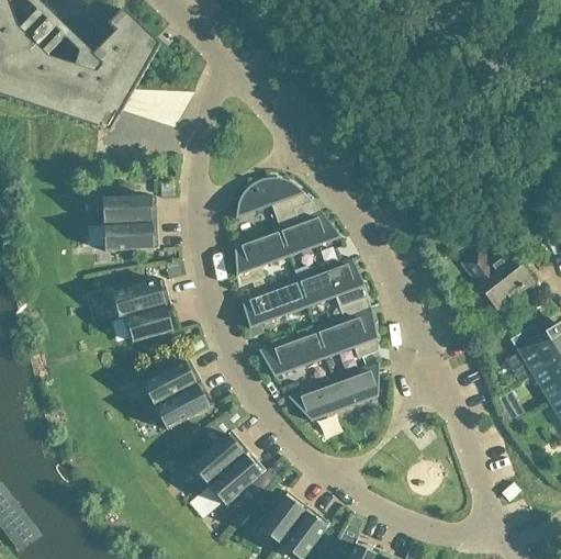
[(0,0),(0,94),(98,127),(109,131),(159,43),(122,7),(108,21),(86,0),(0,0)]
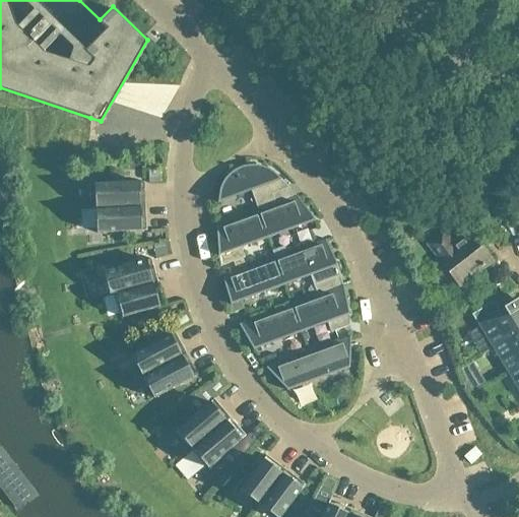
[(289,185),(281,177),(280,176),(279,175),(278,174),(278,173),(277,172),(276,171),(275,171),(274,170),(273,169),(272,168),(271,168),(270,167),(269,166),(268,166),(267,165),(266,165),(265,164),(264,164),(263,164),(261,163),(260,163),(259,163),(258,162),(257,162),(256,162),(254,162),(253,162),(252,162),(251,162),(250,162),(248,162),(247,162),(246,163),(245,163),(244,163),(242,163),(241,164),(240,164),(239,165),(238,165),(237,166),(236,166),(235,167),(234,167),(233,168),(232,169),(231,169),(230,170),(229,171),(228,172),(226,173),(226,174),(225,174),(224,175),(223,176),(223,177),(222,178),(221,179),(221,180),(220,182),(220,183),(219,184),(219,185),(218,186),(218,187),(218,188),(216,200),(250,188),(258,209),(275,202),(271,191),(276,189),(285,186),(287,185),(287,186),(289,185)]
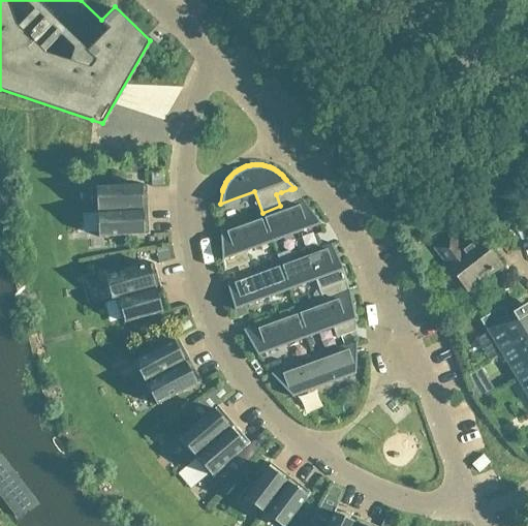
[(148,207),(146,182),(95,185),(97,210),(148,207)]
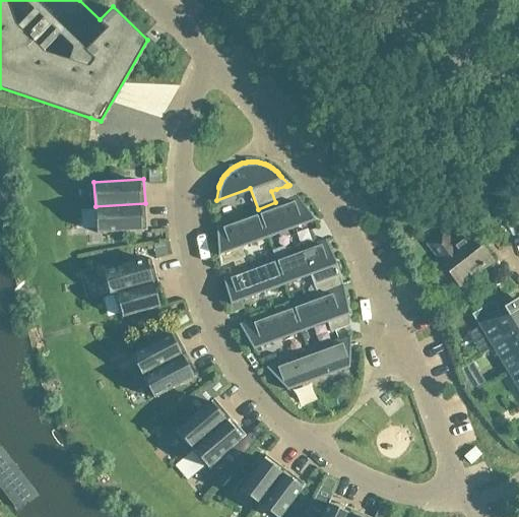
[(315,217),(297,193),(296,194),(297,195),(275,202),(258,209),(257,209),(266,235),(266,236),(315,217)]
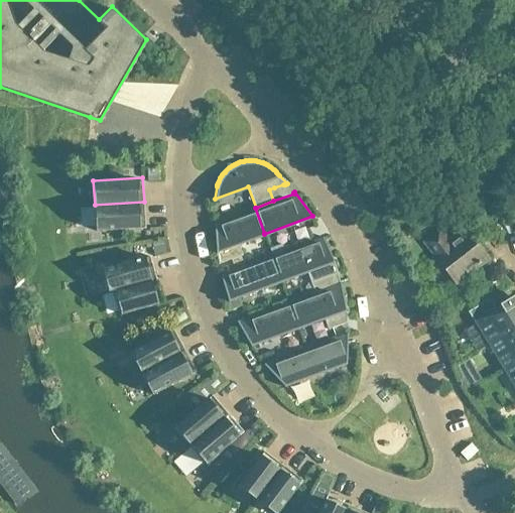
[(145,226),(144,202),(95,205),(96,228),(145,226)]
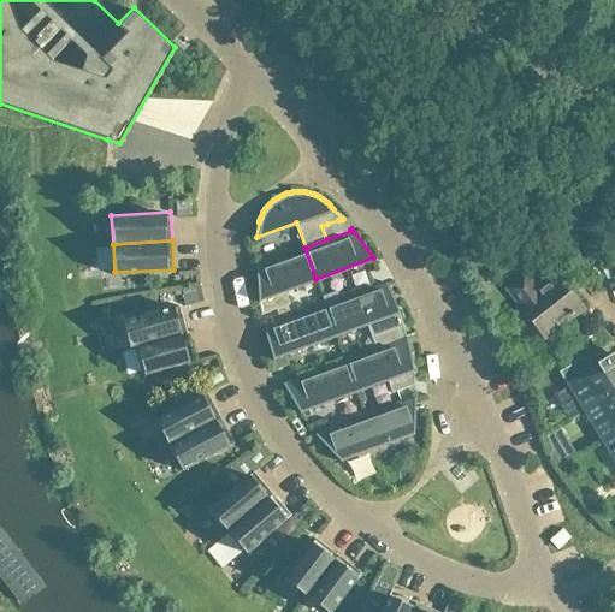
[(287,302),(289,301),(284,290),(315,279),(315,278),(305,248),(268,261),(256,265),(255,265),(260,313),(261,312),(264,310),(275,307),(287,302)]
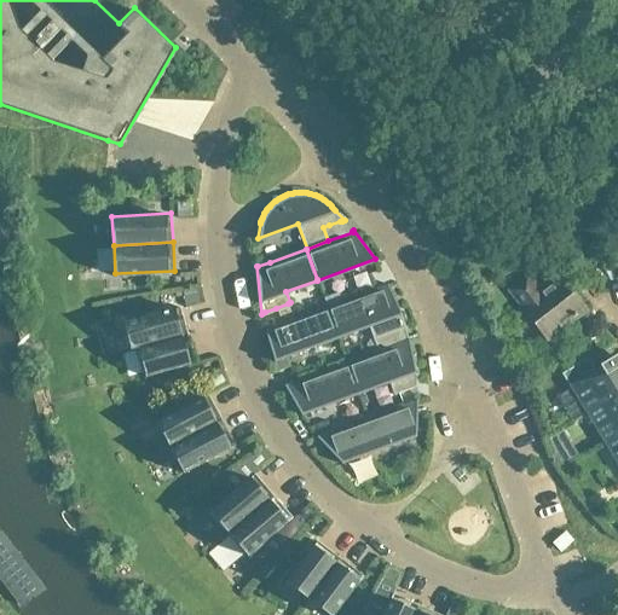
[(547,336),(584,307),(560,274),(539,290),(526,273),(510,286),(523,302),(521,303),(547,336)]
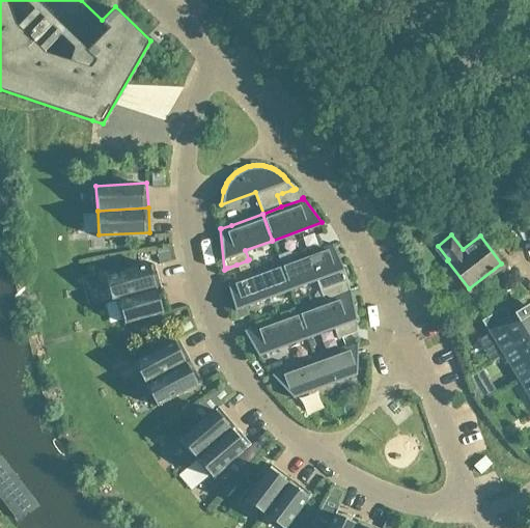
[(291,256),(289,248),(277,253),(280,262),(289,288),(315,279),(319,288),(345,279),(347,279),(343,269),(332,242),(331,242),(331,243),(327,244),(291,256)]
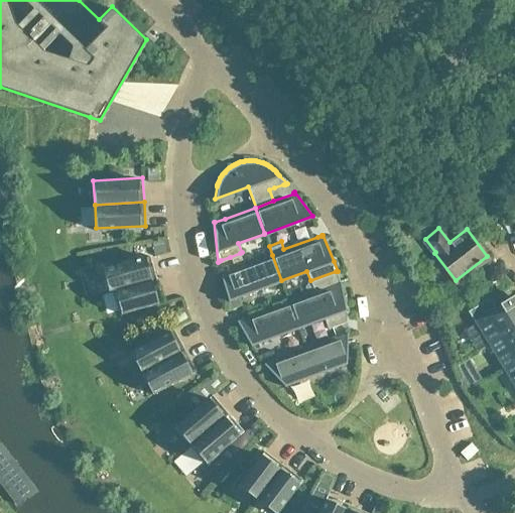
[(163,238),(152,240),(154,253),(166,250),(163,238)]
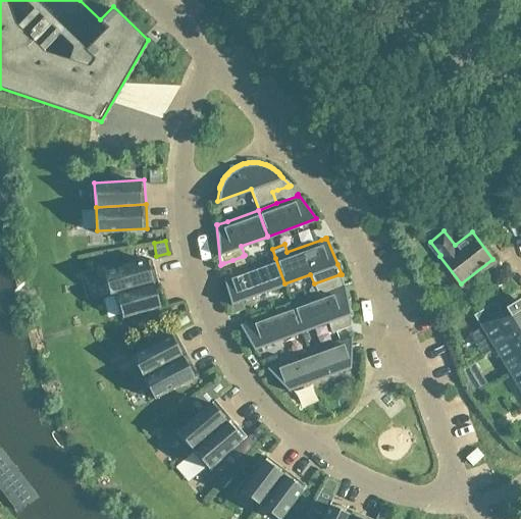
[(103,270),(109,293),(115,292),(158,280),(151,256),(103,270)]
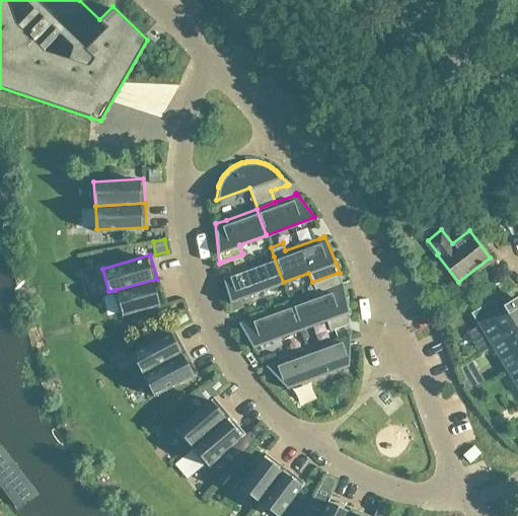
[(241,254),(231,259),(235,270),(245,266),(241,254)]
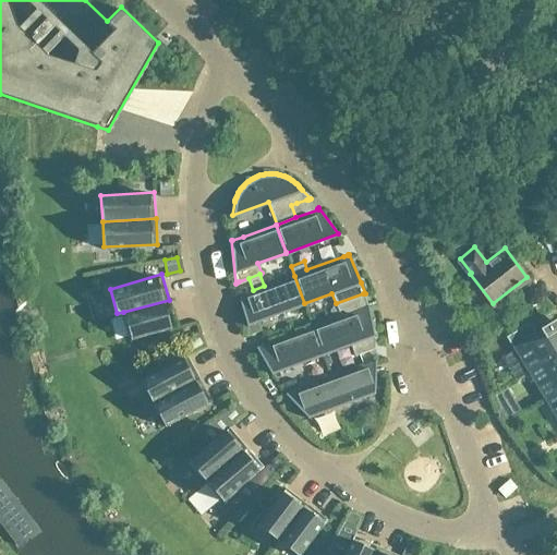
[(238,294),(246,324),(257,320),(304,303),(294,276),(264,286),(253,290),(239,294),(239,293),(238,294)]
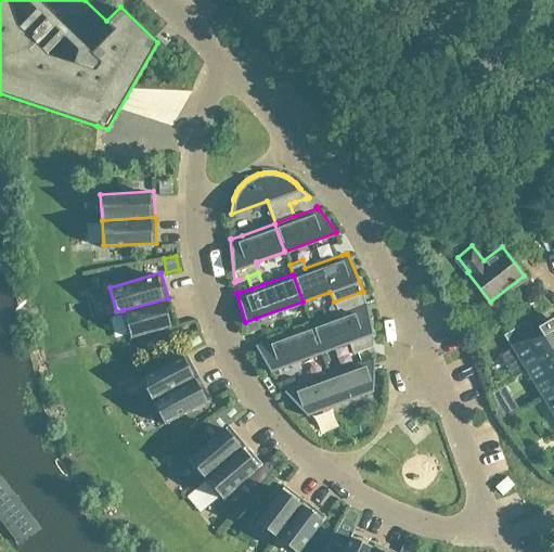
[(455,289),(465,302),(476,294),(466,281),(455,289)]
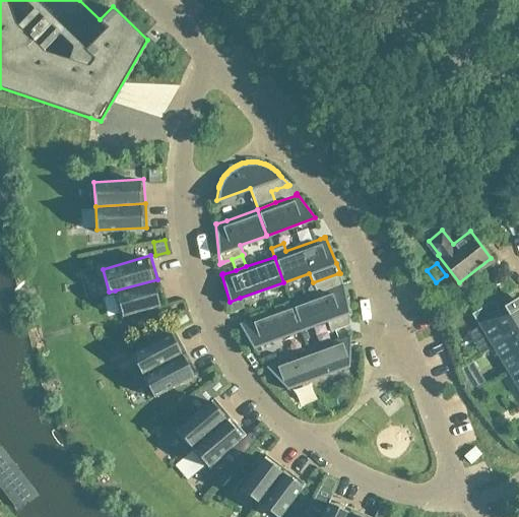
[(164,303),(157,279),(115,291),(121,314),(164,303)]
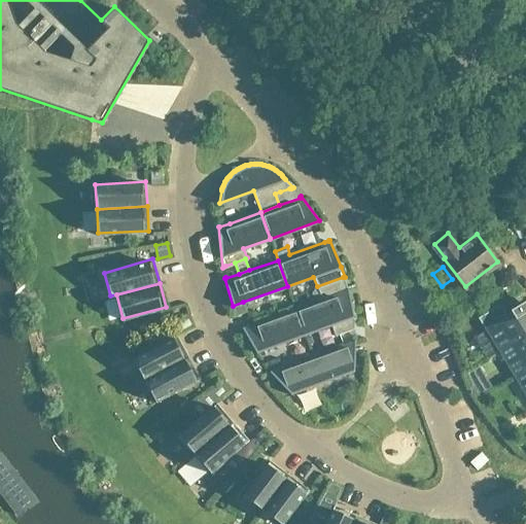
[(347,288),(344,289),(342,290),(336,292),(294,307),(305,334),(330,324),(335,334),(353,327),(354,327),(353,316),(348,287),(346,287),(347,288)]
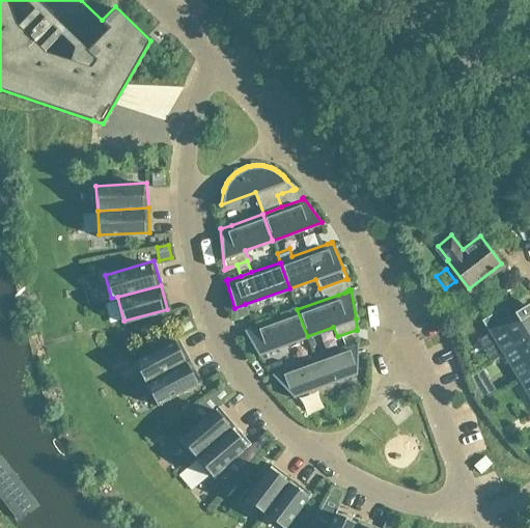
[(503,304),(481,317),(489,330),(494,327),(507,349),(529,334),(529,303),(529,302),(508,314),(503,304)]
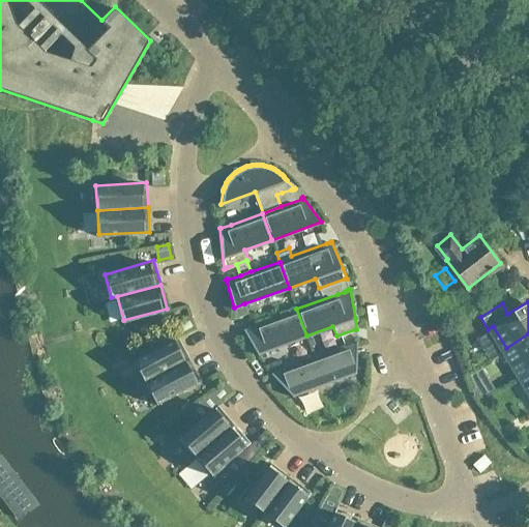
[(243,327),(242,327),(257,353),(306,335),(296,309),(248,326),(244,328),(243,327)]
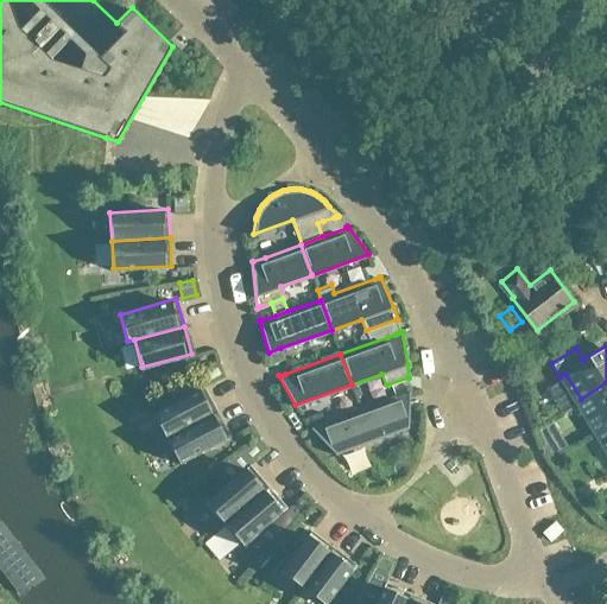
[(593,418),(586,421),(593,432),(606,423),(606,382),(581,399),(593,418)]
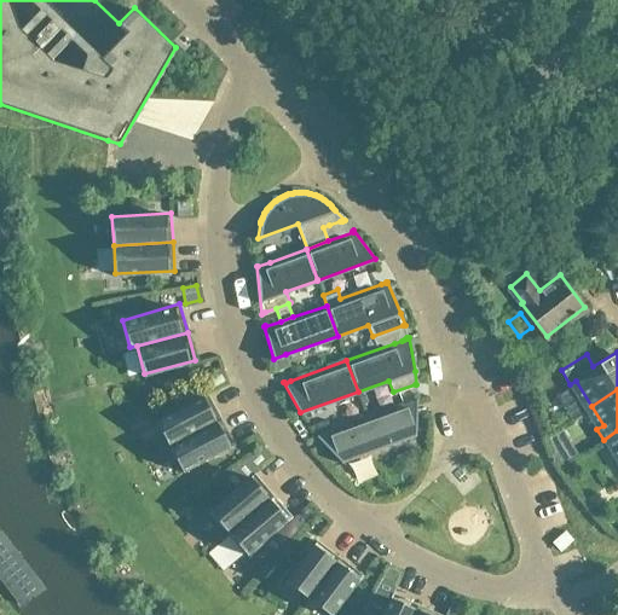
[(169,445),(221,417),(208,392),(155,419),(169,445)]
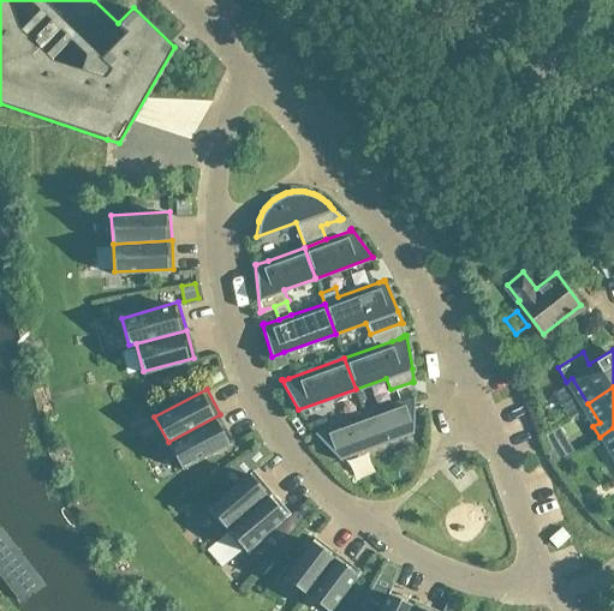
[(315,432),(339,457),(412,430),(415,396),(315,432)]
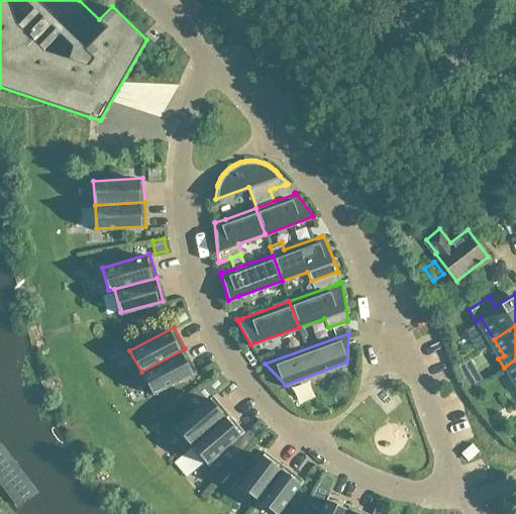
[(152,393),(196,370),(185,348),(141,372),(152,393)]
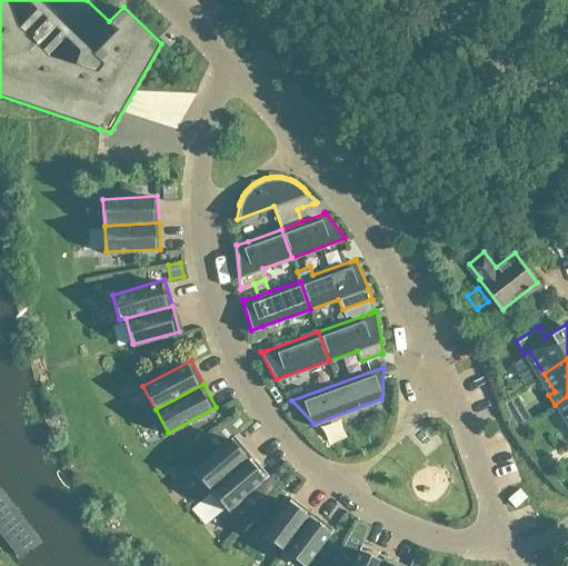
[(567,396),(555,405),(555,406),(561,403),(567,414),(567,396)]
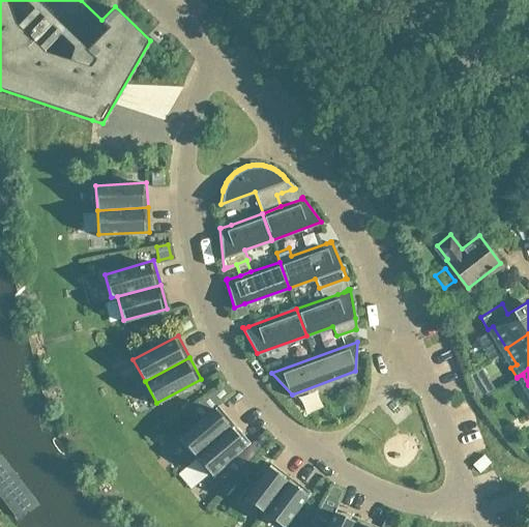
[(126,411),(147,410),(146,388),(125,389),(126,411)]
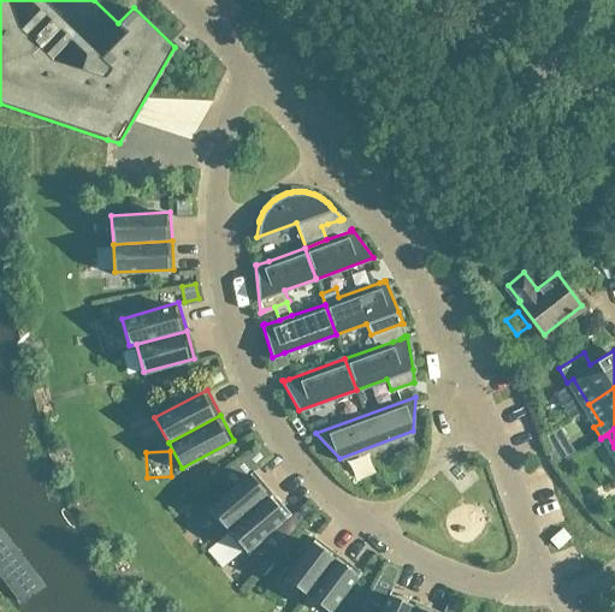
[(253,468),(208,506),(226,528),(272,491),(253,468)]
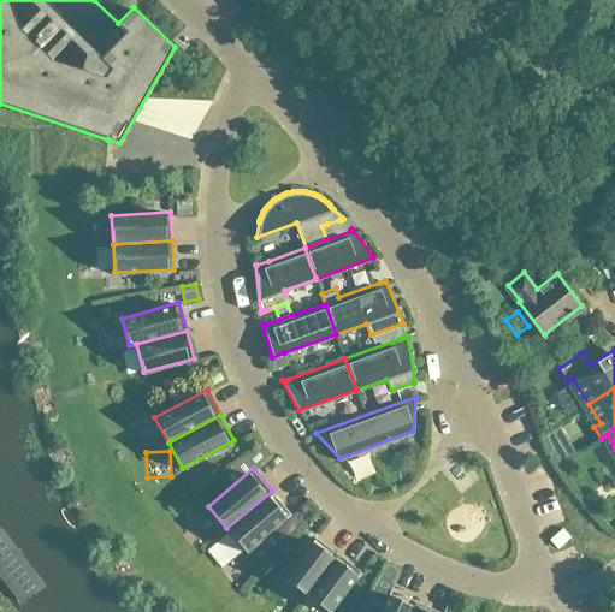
[(272,491),(226,528),(246,551),(258,565),(313,507),(306,499),(290,512),(272,491)]
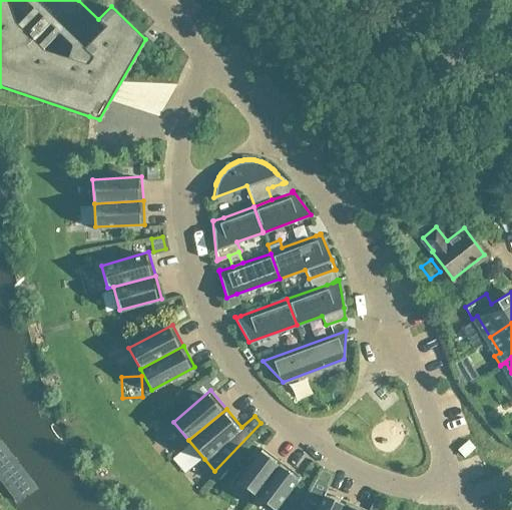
[(462,456),(472,447),(466,440),(456,449),(462,456)]
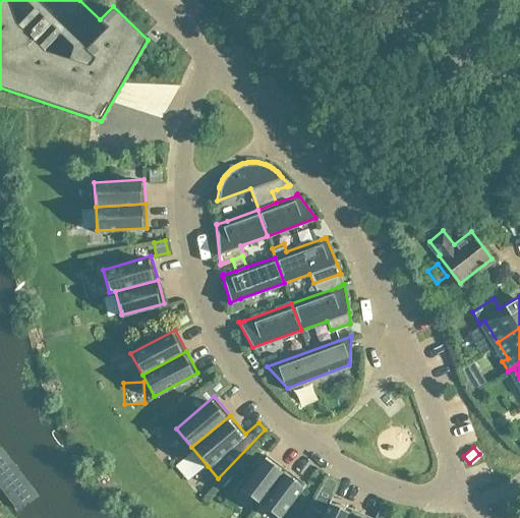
[(189,453),(173,465),(193,490),(209,477),(189,453)]
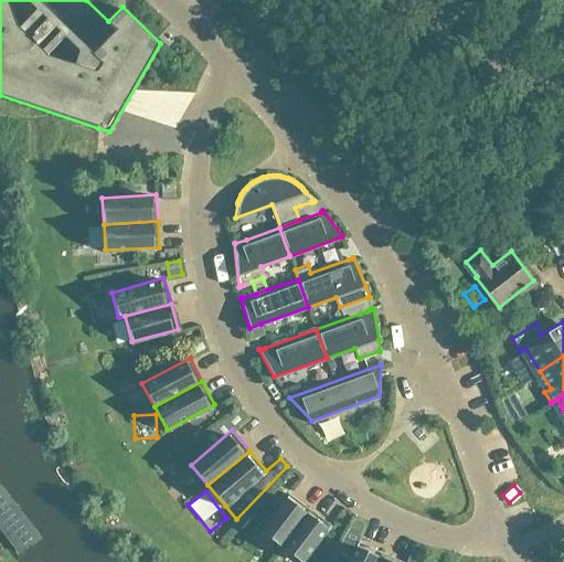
[(277,551),(310,507),(289,491),(256,534),(277,551)]
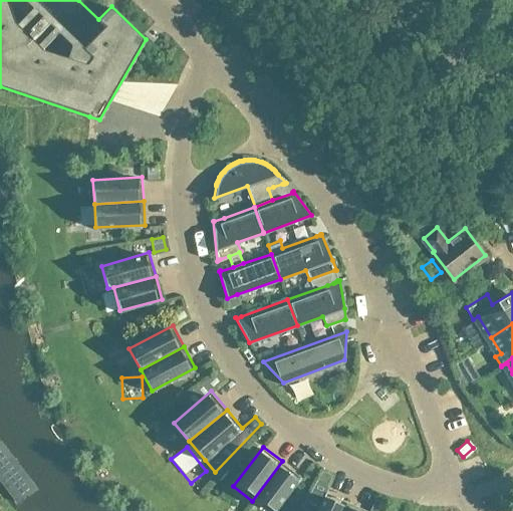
[(265,510),(274,510),(301,476),(282,461),(252,501),(265,510)]
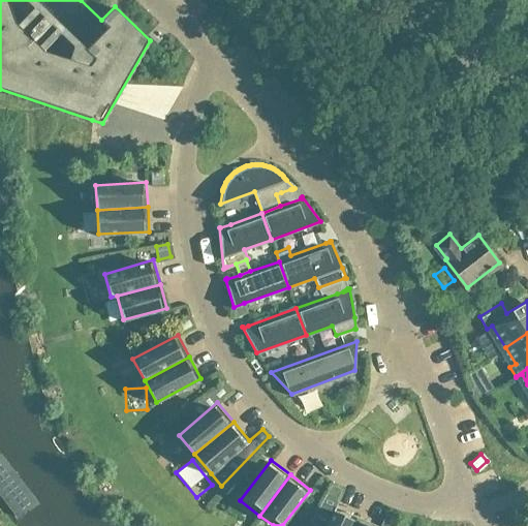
[(351,525),(358,515),(335,504),(324,525),(351,525)]
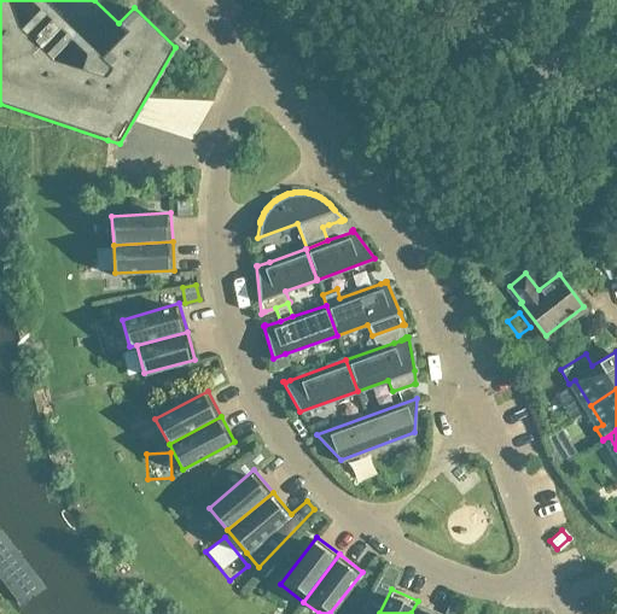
[(443,613),(444,613),(418,601),(411,613),(443,613)]
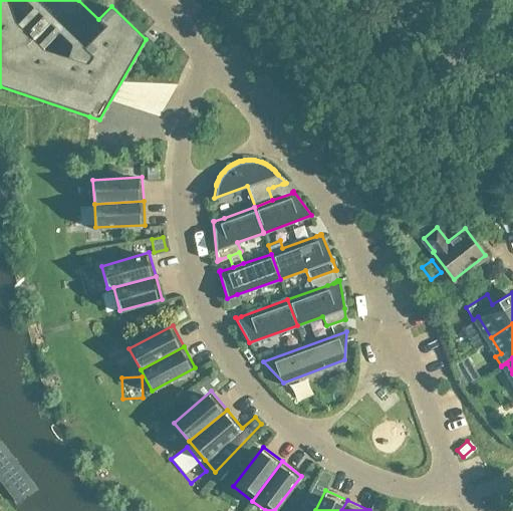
[(41,510),(35,502),(23,510),(41,510)]
